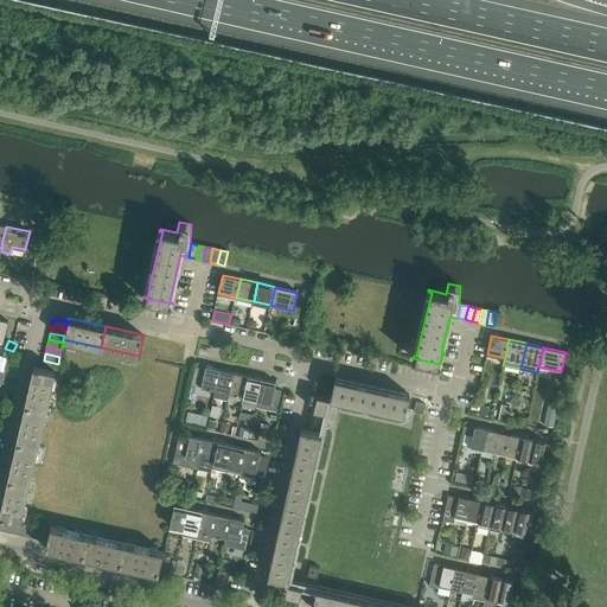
[(44,360),(42,368),(56,370),(58,364),(44,360)]
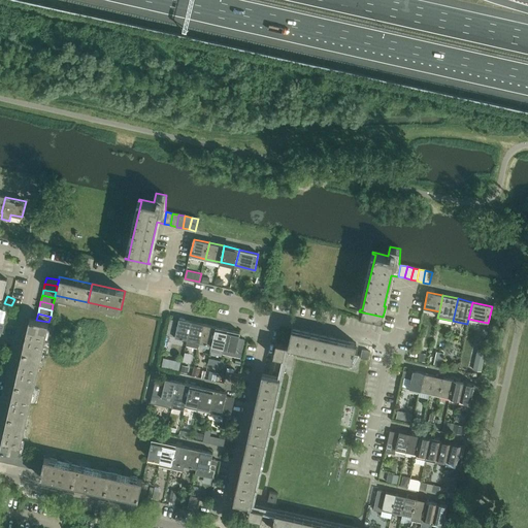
[(36,320),(30,318),(23,351),(41,355),(48,322),(36,320)]
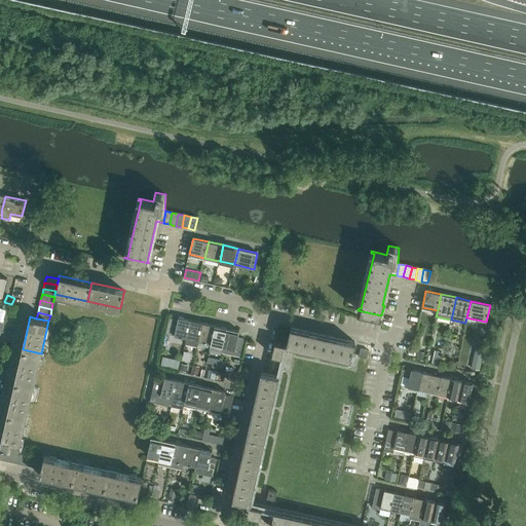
[(175,335),(187,338),(191,320),(179,317),(175,335)]
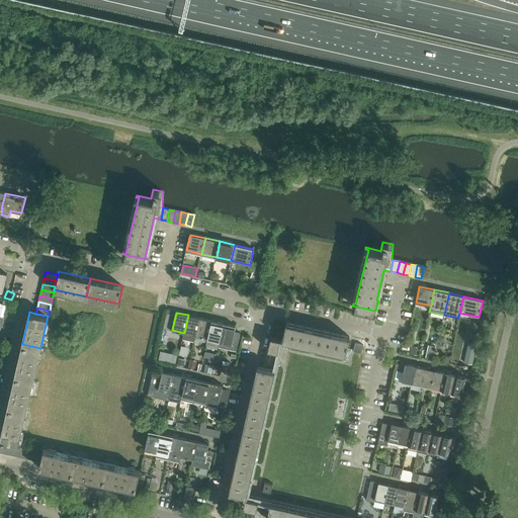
[(200,318),(188,315),(184,333),(183,339),(194,341),(196,336),(200,318)]
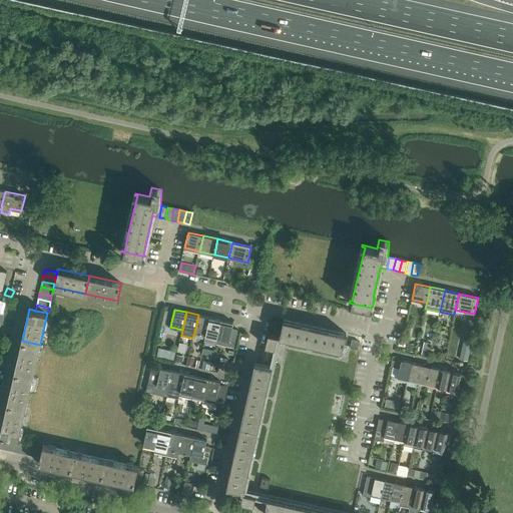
[(194,333),(205,335),(209,317),(198,315),(194,333)]
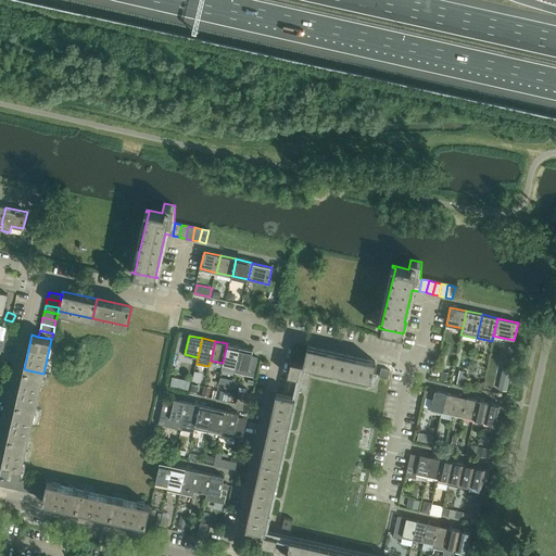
[(240,346),(227,343),(223,363),(236,366),(240,346)]
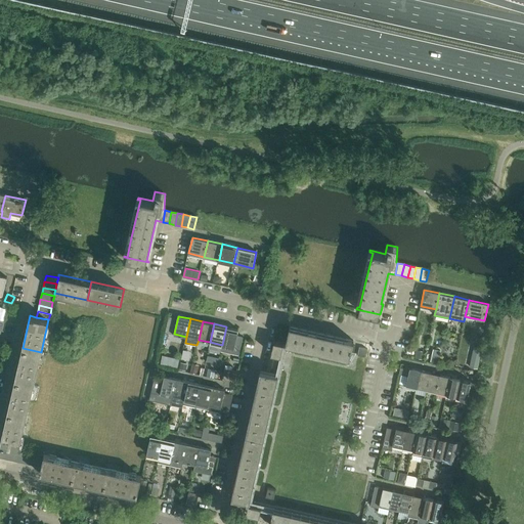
[(238,330),(226,326),(222,345),(221,351),(238,355),(243,337),(237,336),(238,330)]
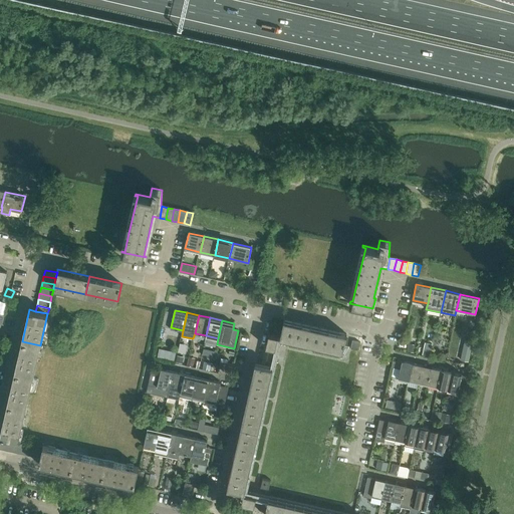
[(350,513),(248,491),(258,448),(282,340),(341,353),(346,334),(284,320),(280,336),(269,334),(266,346),(275,348),(271,366),(256,363),(228,488),(244,492),(242,503),(254,506),(256,497),(269,500),(265,513),(350,513)]
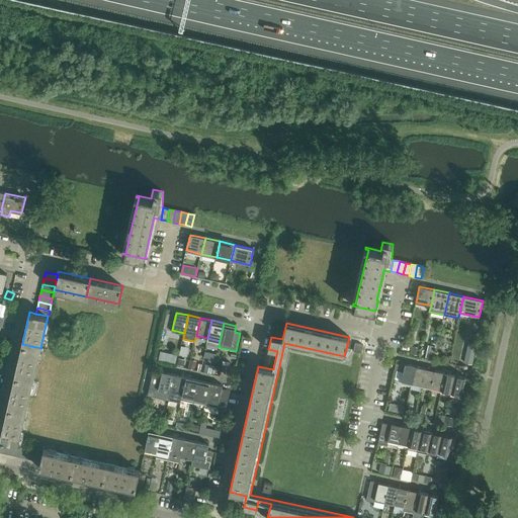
[(465,358),(472,360),(478,341),(470,339),(465,358)]
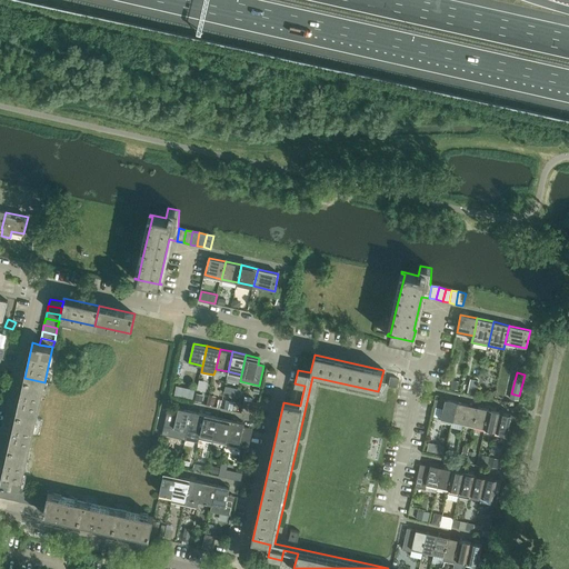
[(390,376),(388,386),(396,387),(398,378),(390,376)]
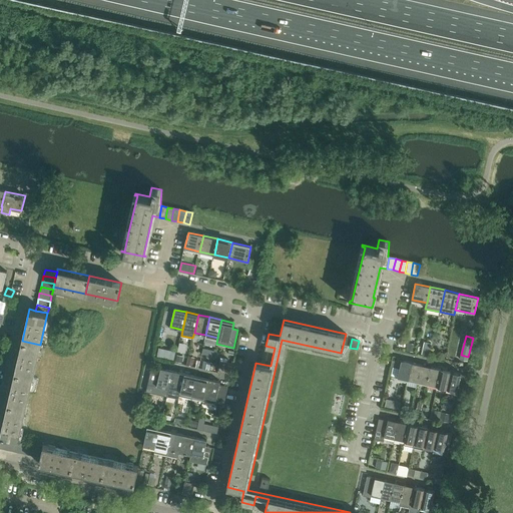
[(33,377),(40,345),(22,341),(15,373),(33,377)]
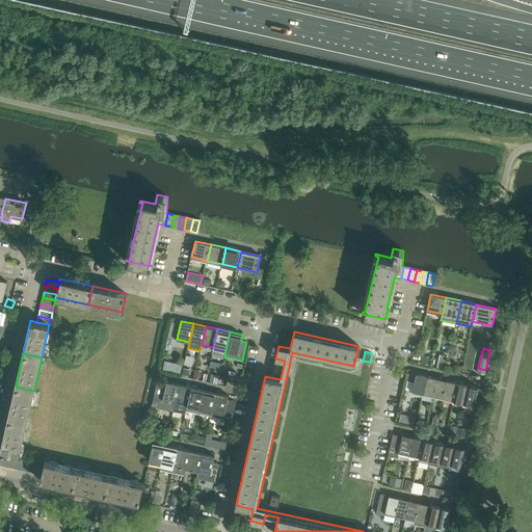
[(441,353),(439,366),(446,367),(448,354),(441,353)]
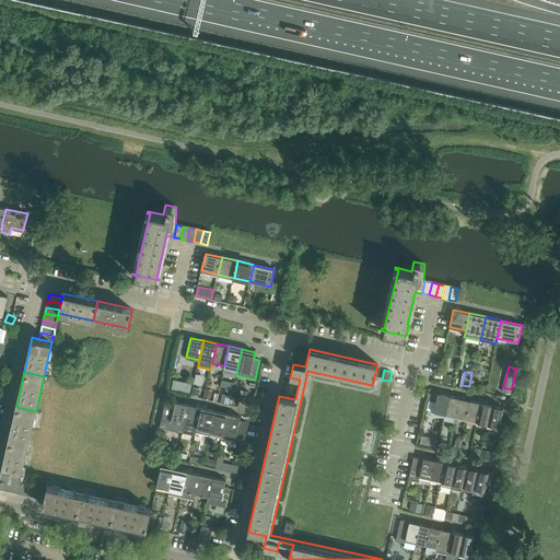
[(197,373),(193,394),(199,395),(203,374),(197,373)]
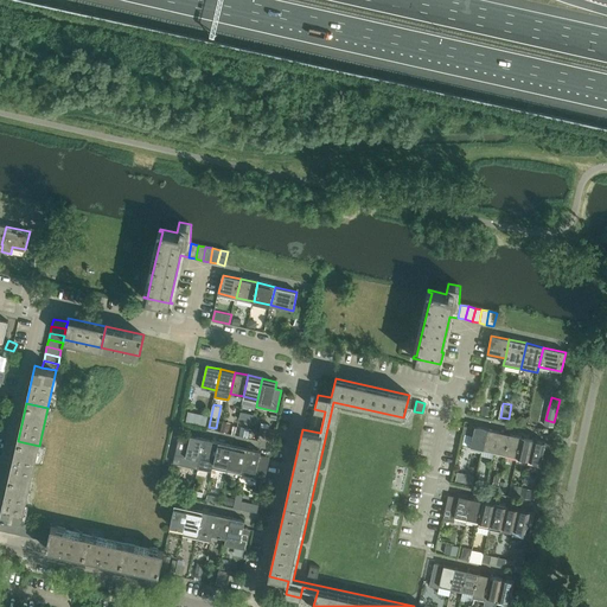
[(491,415),(493,407),(484,404),(481,414),(491,415)]
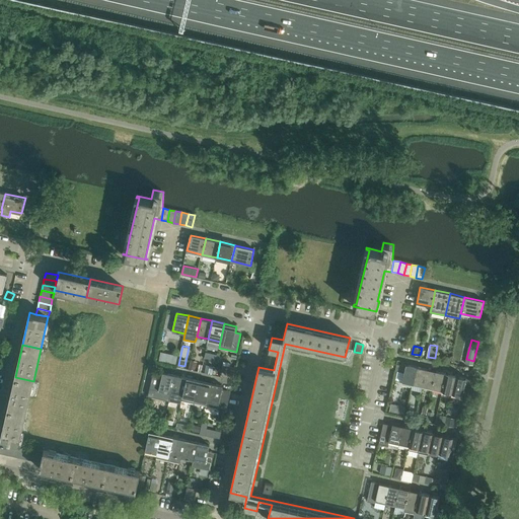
[(169,360),(170,351),(161,349),(160,359),(169,360)]
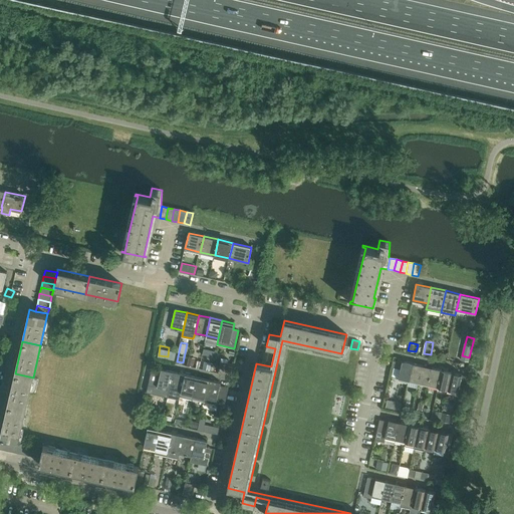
[(221,360),(221,368),(229,369),(230,361),(221,360)]
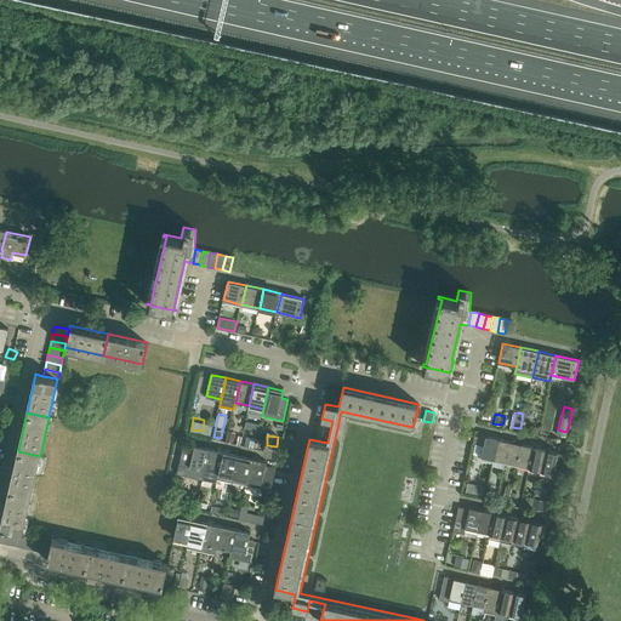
[(494,460),(499,439),(485,436),(480,456),(494,460)]
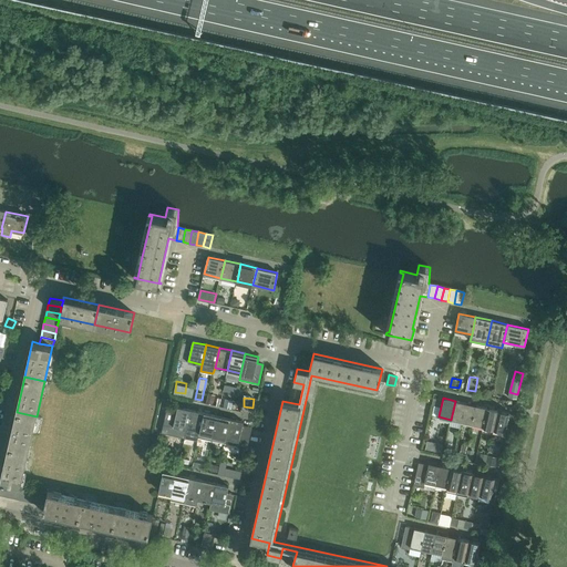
[(465,403),(455,401),(451,420),(461,422),(465,403)]
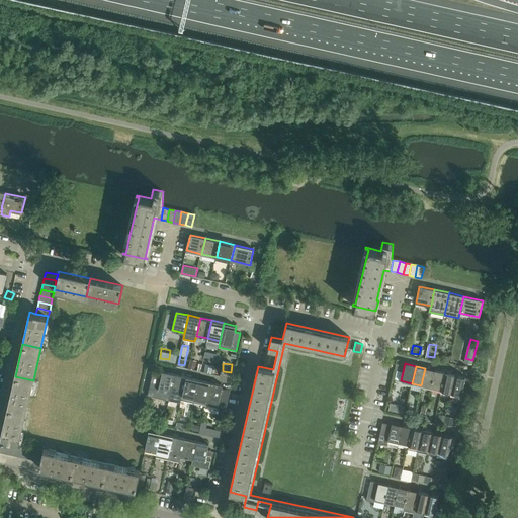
[(435,370),(425,368),(421,385),(431,387),(435,370)]
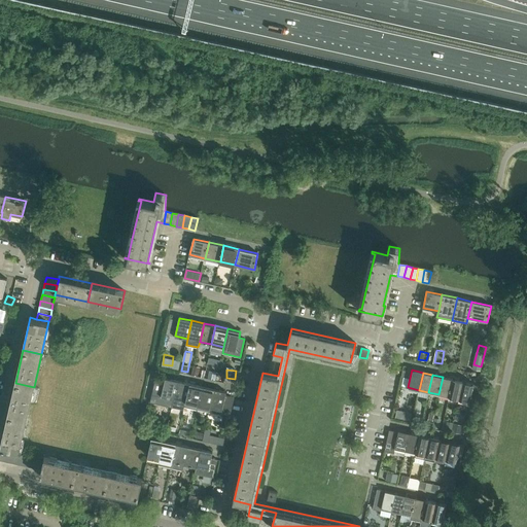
[(453,379),(443,377),(438,394),(449,396),(453,379)]
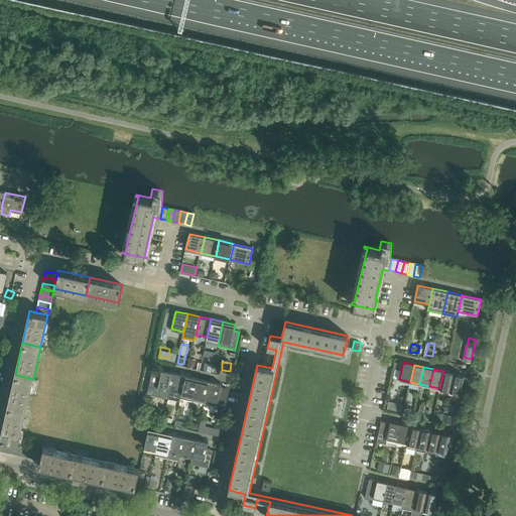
[(158,388),(170,391),(174,373),(162,370),(158,388)]
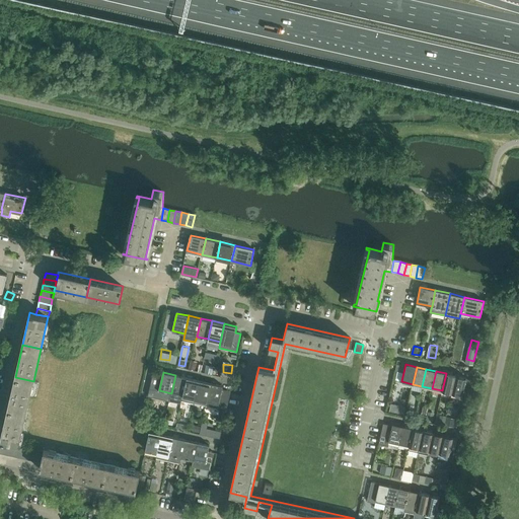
[(455,376),(446,373),(442,390),(452,393),(455,376)]
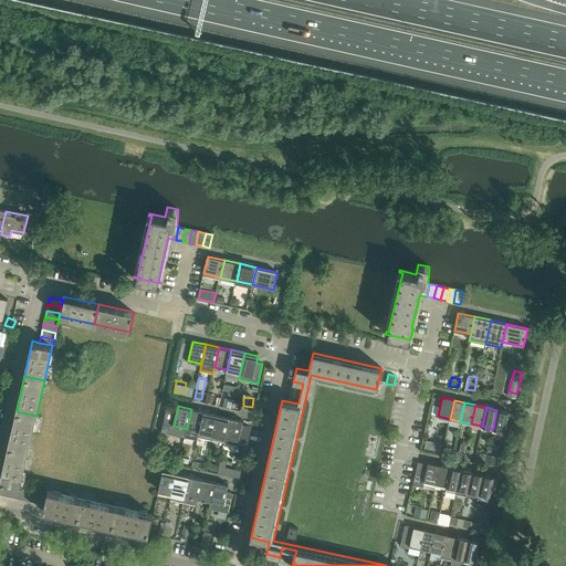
[(203,412),(191,409),(187,429),(199,431),(203,412)]
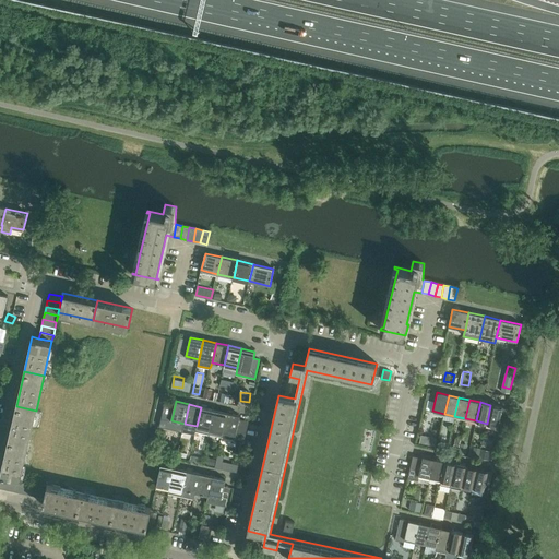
[(490,405),(487,424),(498,426),(502,407),(490,405)]
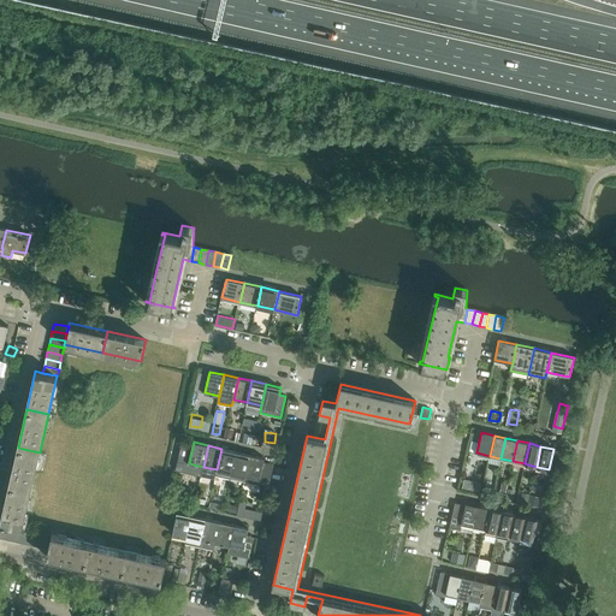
[(31,490),(40,452),(18,448),(10,485),(31,490)]
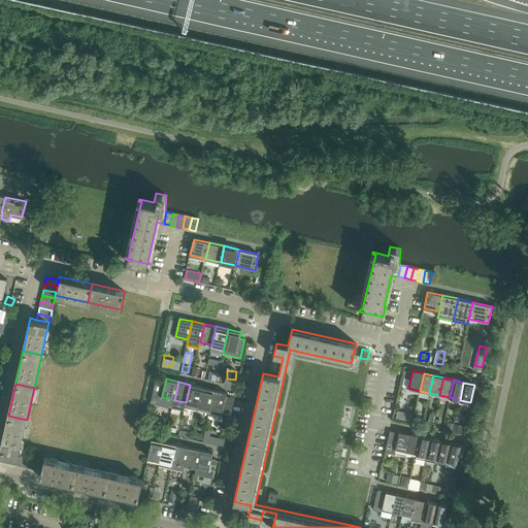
[(202,387),(190,385),(186,402),(185,407),(197,410),(202,387)]
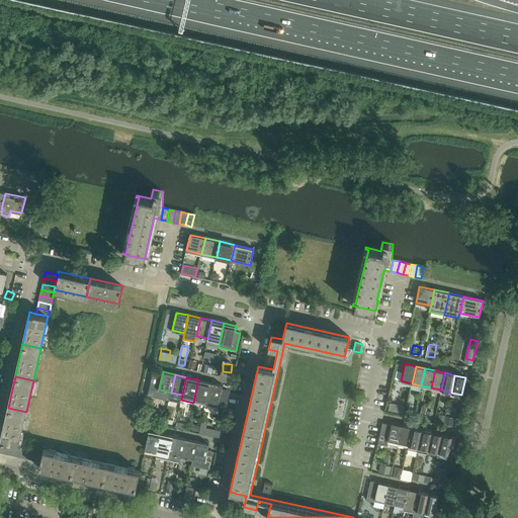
[(210,382),(198,379),(193,403),(205,406),(210,382)]
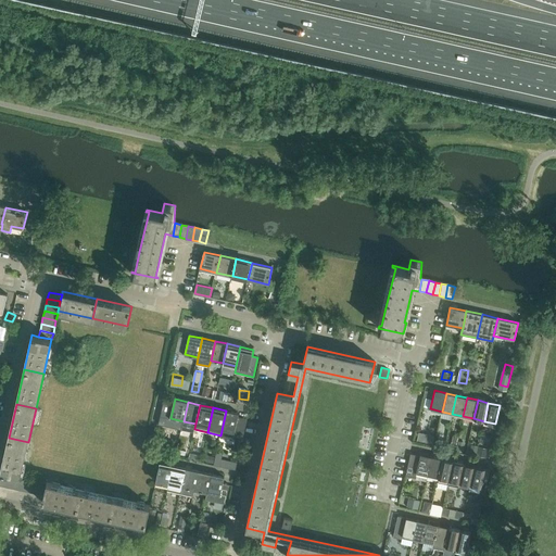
[(242,441),(248,419),(238,417),(239,413),(226,411),(220,436),(234,438),(232,439),(242,441)]
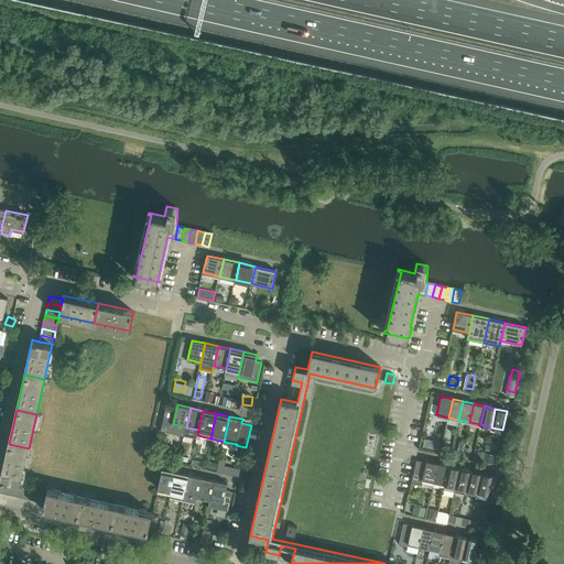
[(2,479),(9,481),(15,483),(21,484),(29,448),(9,444),(0,479),(2,479)]
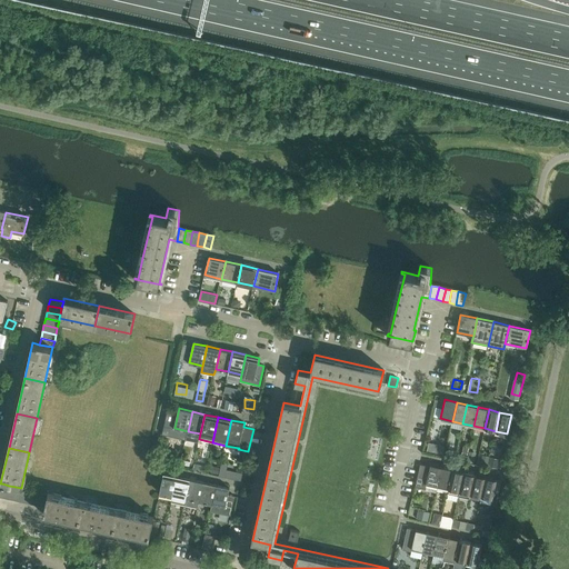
[(243,471),(228,469),(229,463),(222,462),(220,477),(242,479),(243,471)]
